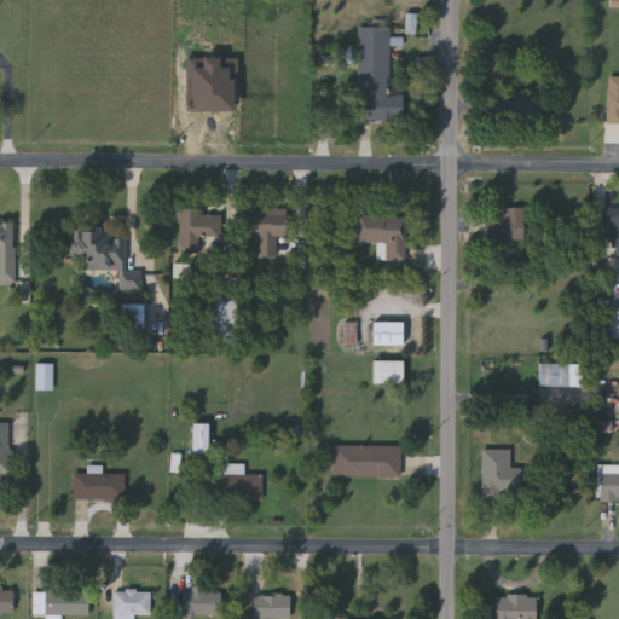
[(389,76),(397,76),(397,93),(403,93),(403,119),(358,119),(358,25),(389,25),(389,76)]
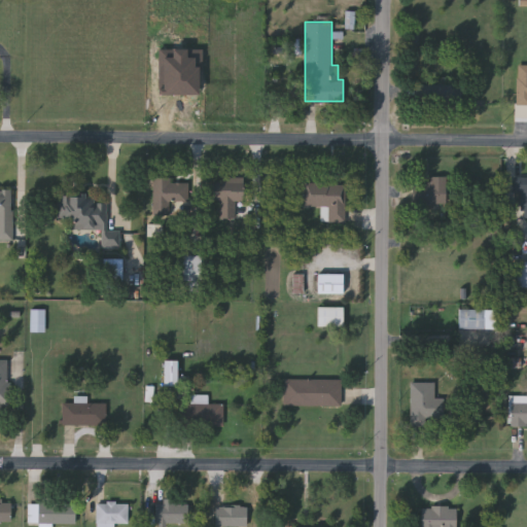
[(526,105),(517,105),(517,65),(526,65),(526,105)]
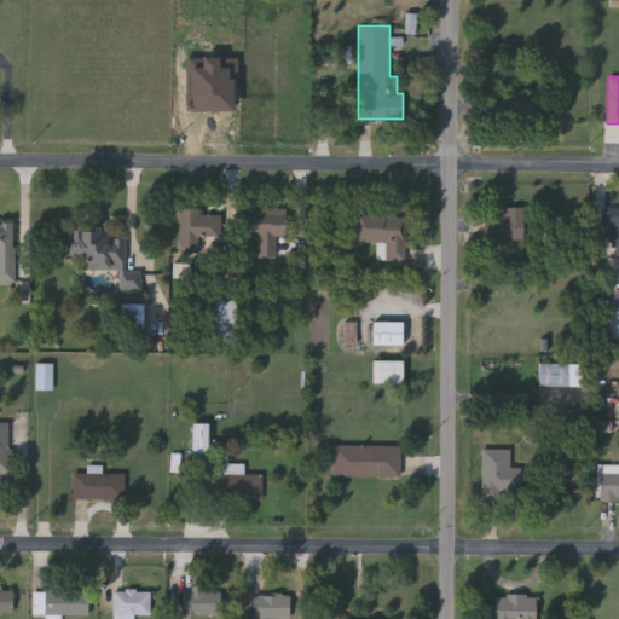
[(487,120),(487,98),(537,98),(537,120),(487,120)]
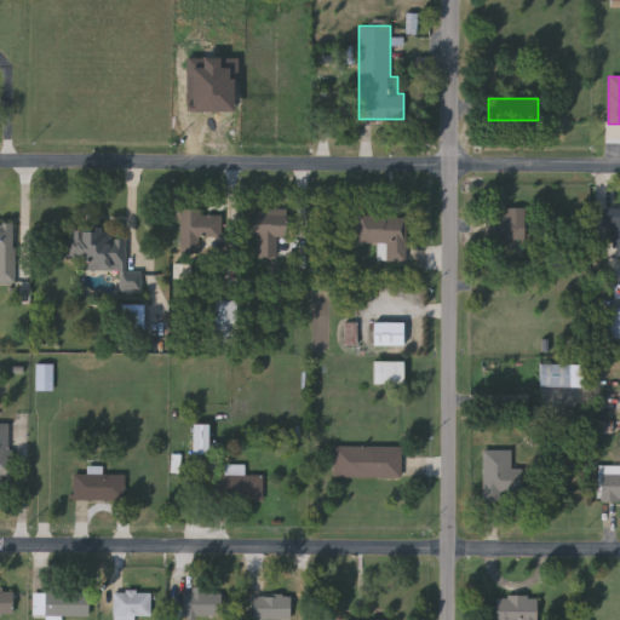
[(486,239),(486,216),(505,216),(505,207),(524,207),(524,239),(486,239)]
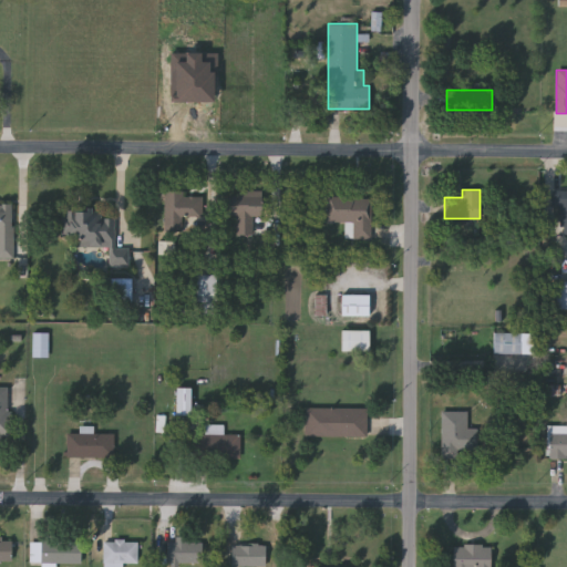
[(553,189),(566,189),(566,234),(563,234),(563,207),(553,207),(553,189)]
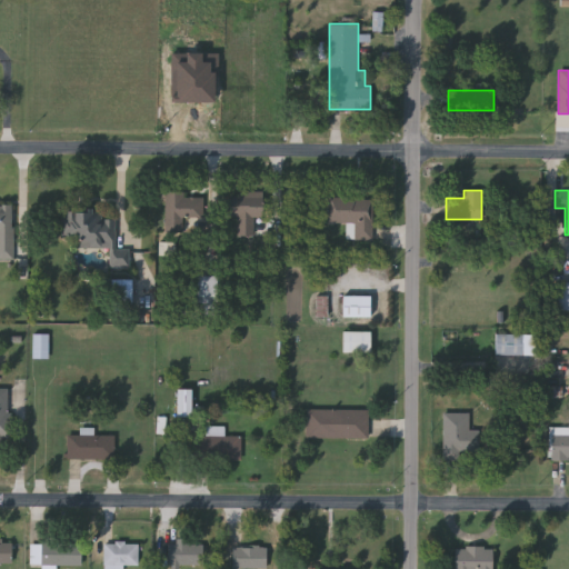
[(203,216),(181,216),(181,231),(166,231),(166,192),(185,191),(185,196),(202,196),(203,216)]
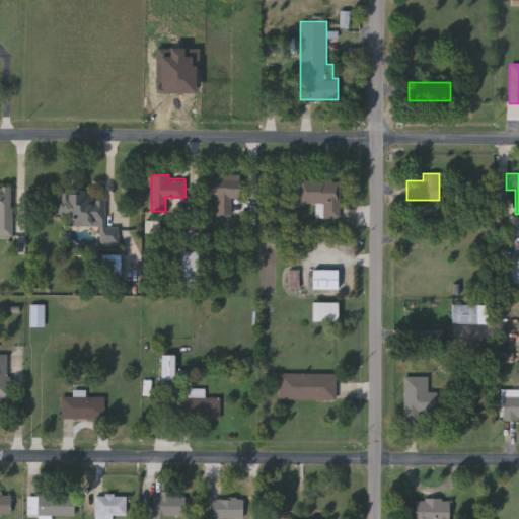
[(230,198),(230,214),(216,214),(216,197),(209,197),(209,174),(239,174),(239,198),(230,198)]
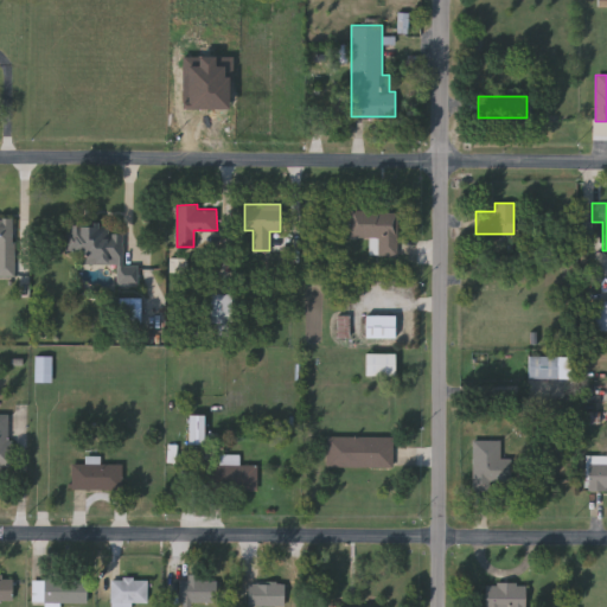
[(397,210),(397,255),(378,255),(378,237),(352,237),(352,210),(397,210)]
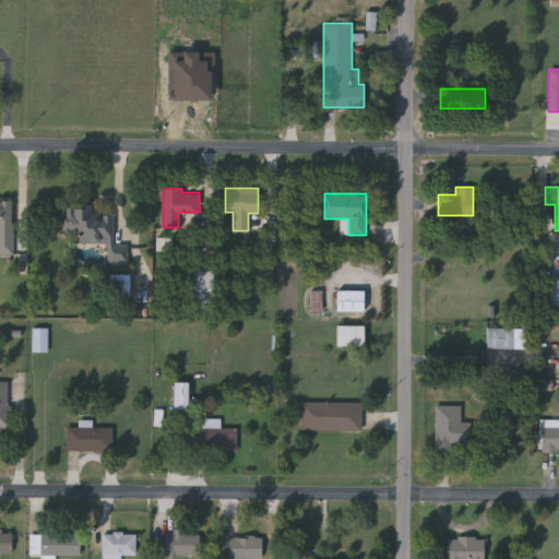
[(0,200),(13,201),(12,254),(0,253),(0,200)]
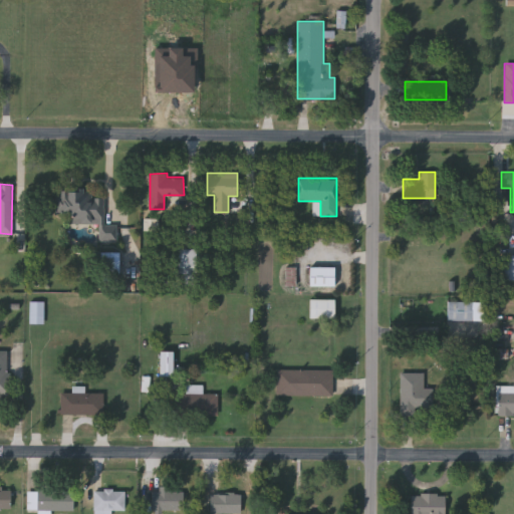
[(104,197),(103,225),(116,225),(116,241),(98,240),(98,224),(70,224),(70,212),(56,212),(56,188),(91,189),(91,197),(104,197)]
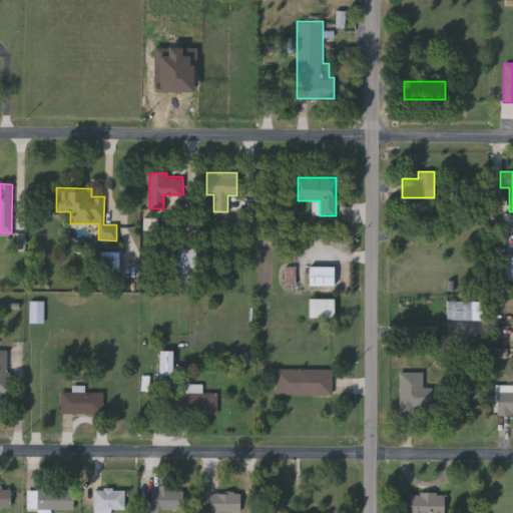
[(178,274),(185,274),(185,285),(197,285),(197,249),(179,248),(178,274)]
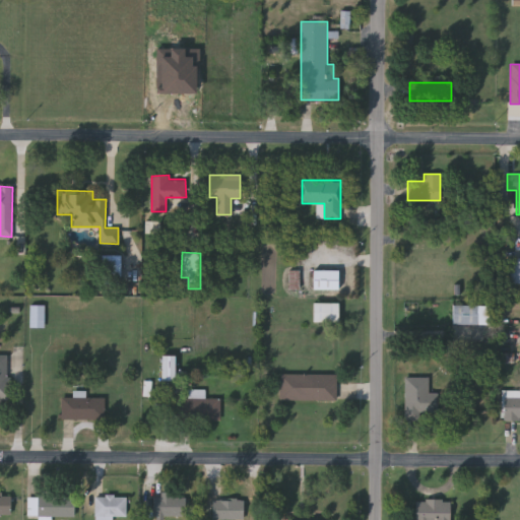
[(122,256),(104,256),(104,277),(122,278),(122,256)]
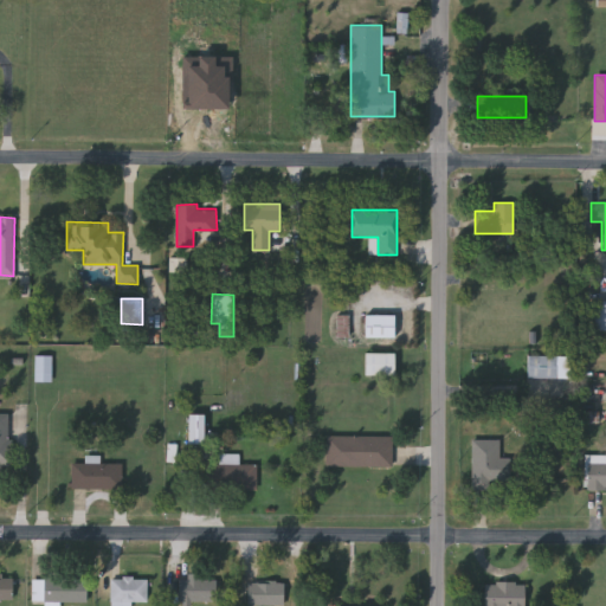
[(605,330),(593,330),(593,301),(605,301),(605,330)]
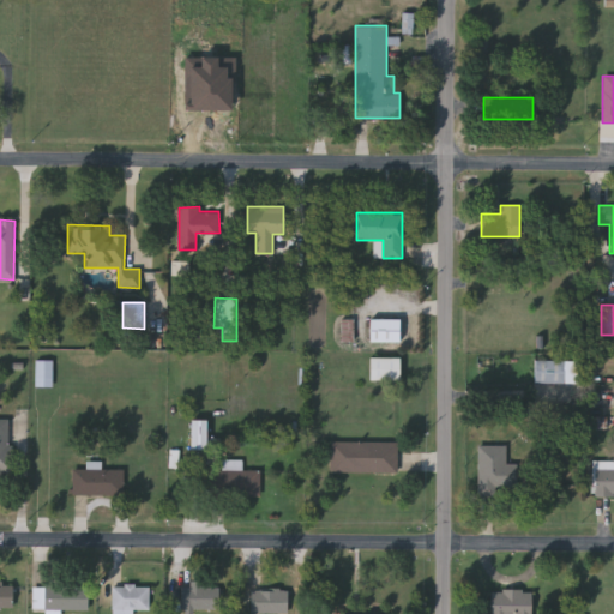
[(369,341),(369,318),(399,318),(399,341),(369,341)]
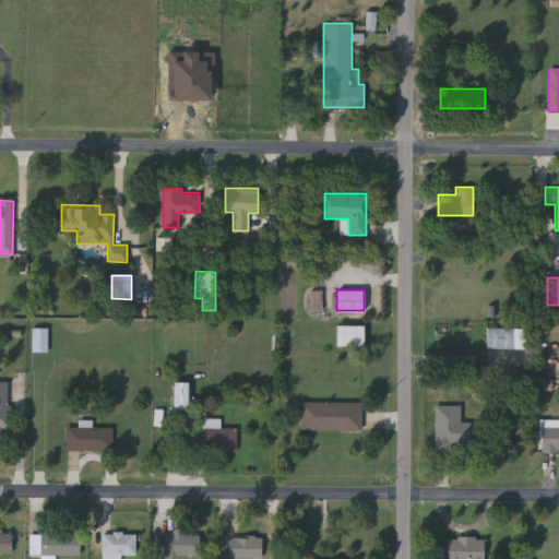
[(363,345),(336,345),(336,324),(363,324),(363,345)]
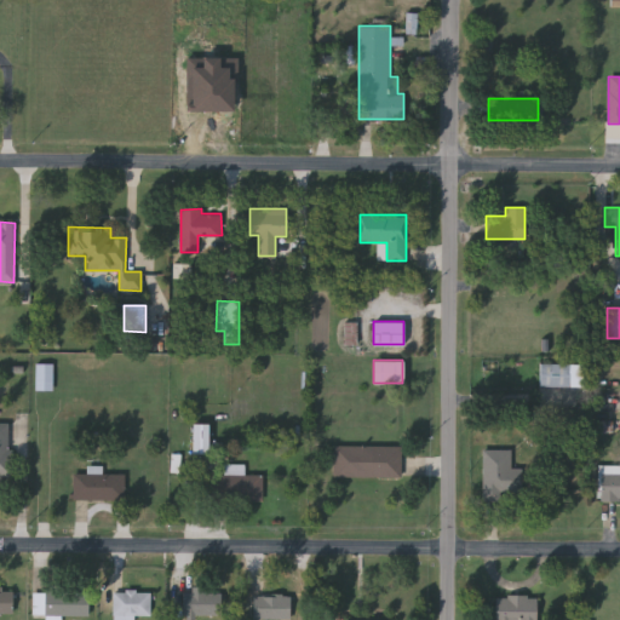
[(539,386),(539,363),(569,363),(569,386),(539,386)]
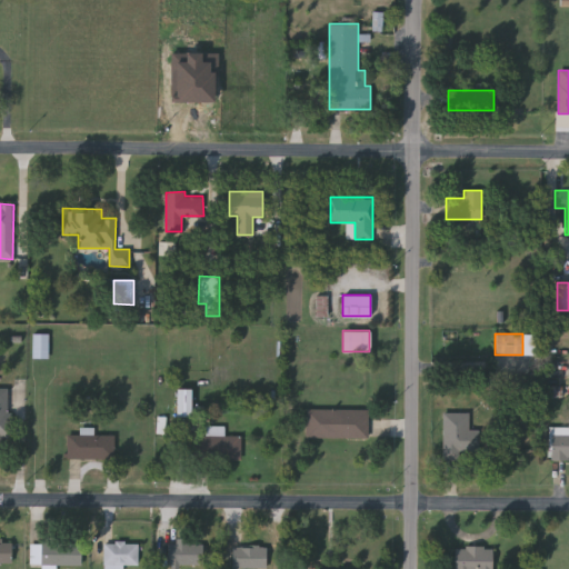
[(51,335),(35,335),(35,359),(50,359),(51,335)]
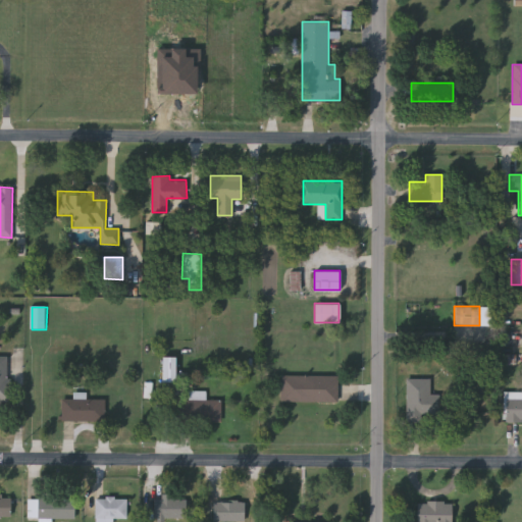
[(0,355),(9,356),(7,403),(0,402),(0,355)]
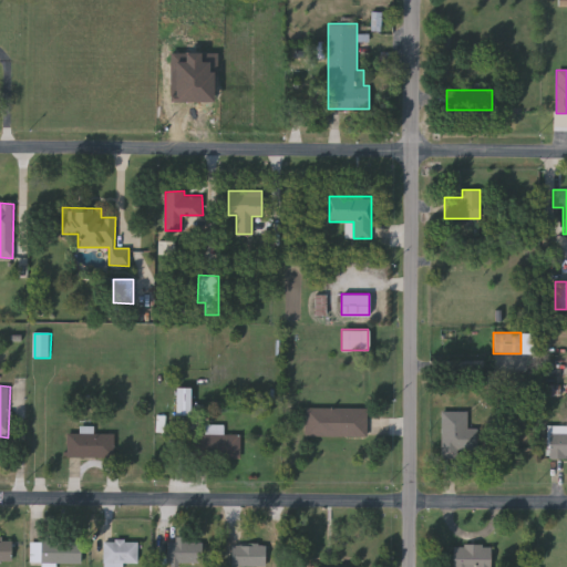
[(189,414),(176,414),(176,388),(189,388),(189,414)]
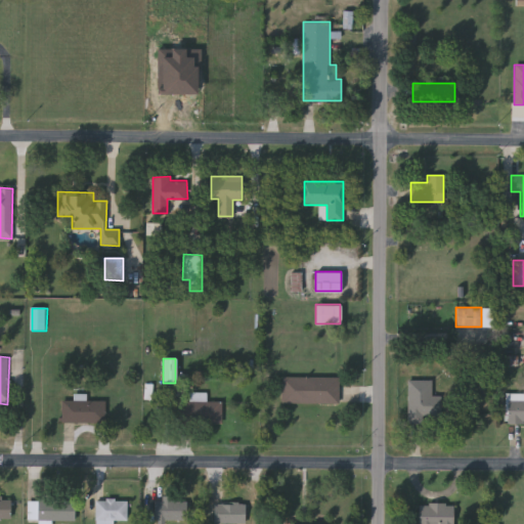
[(339,402),(281,402),(281,377),(339,377),(339,402)]
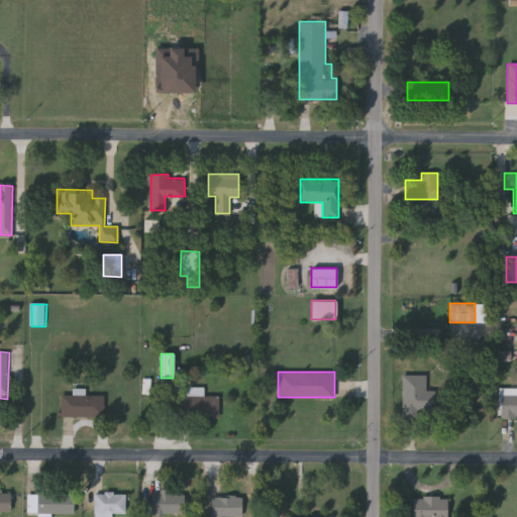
[(402,417),(402,375),(427,375),(427,417),(402,417)]
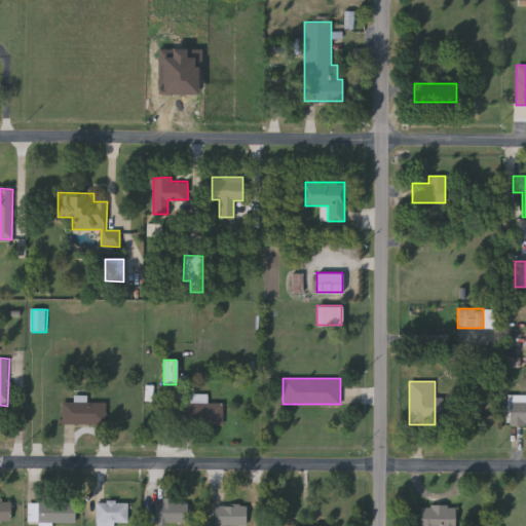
[(223,424),(178,424),(178,402),(191,402),(191,395),(207,395),(207,403),(223,403),(223,424)]
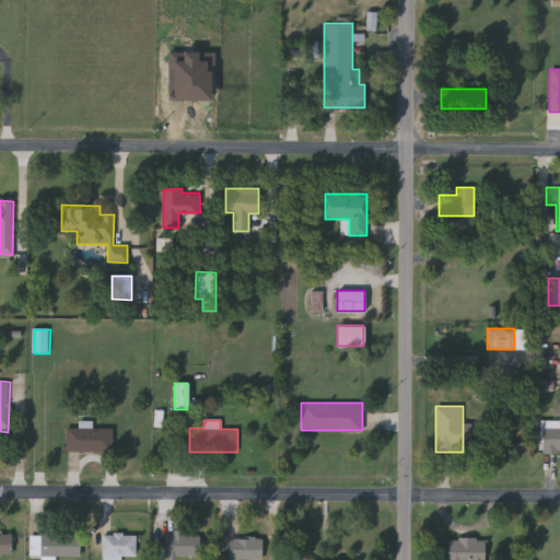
[(559,421),(543,421),(543,452),(559,452),(559,421)]
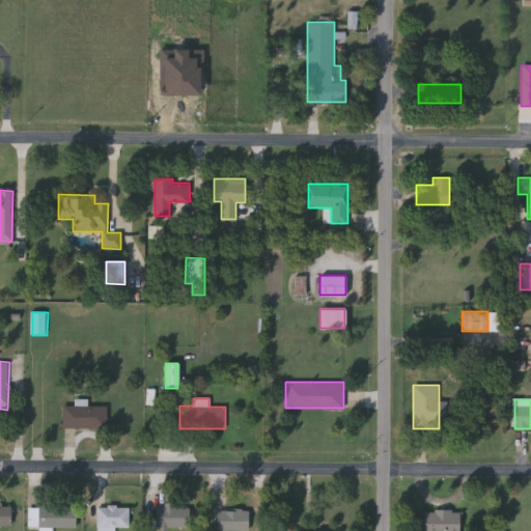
[(62,427),(62,406),(107,406),(107,427),(62,427)]
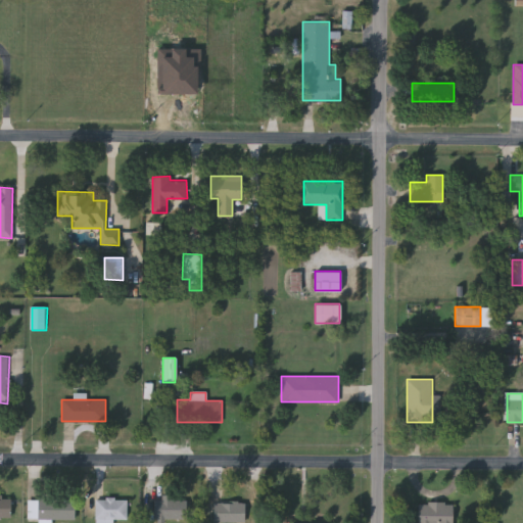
[(0,516),(0,494),(11,494),(11,516),(0,516)]
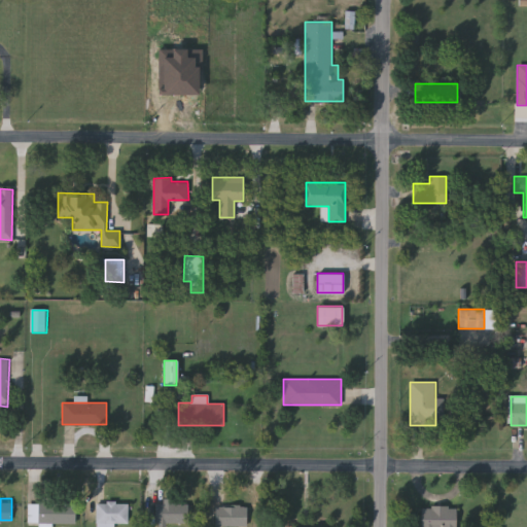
[(28,502),(74,502),(74,522),(28,522),(28,502)]
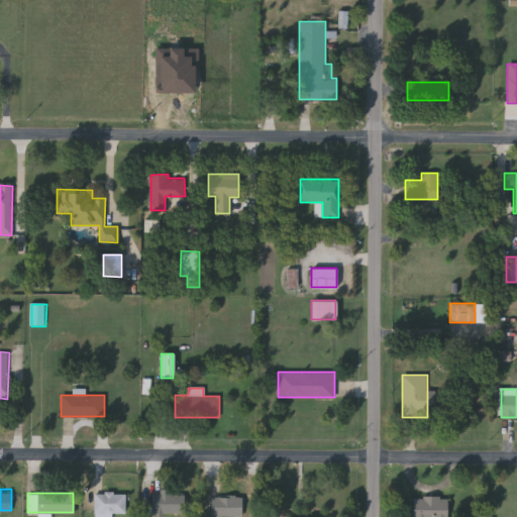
[(94,493),(125,493),(125,516),(94,516),(94,493)]
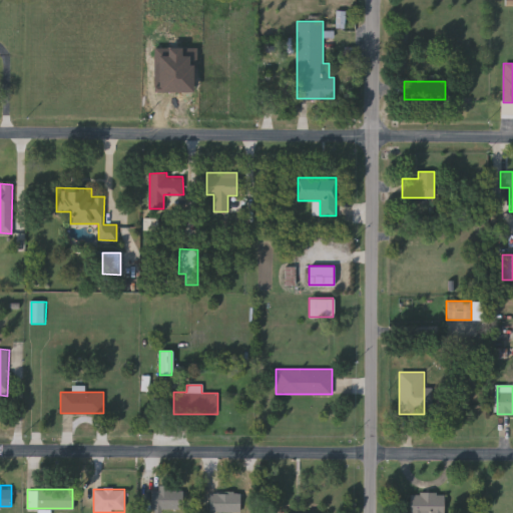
[(198,490),(198,508),(151,508),(151,490),(198,490)]
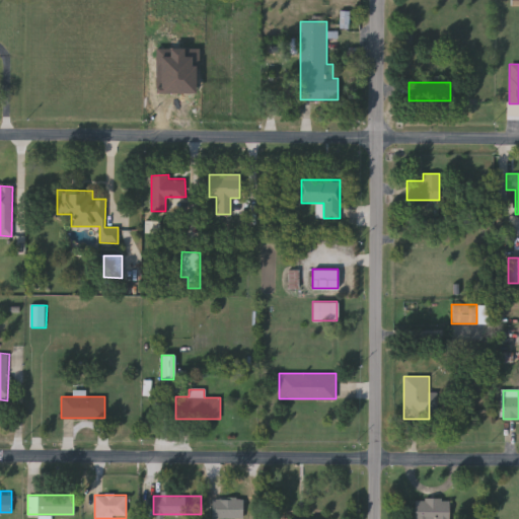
[(242,498),(242,516),(212,516),(212,498),(242,498)]
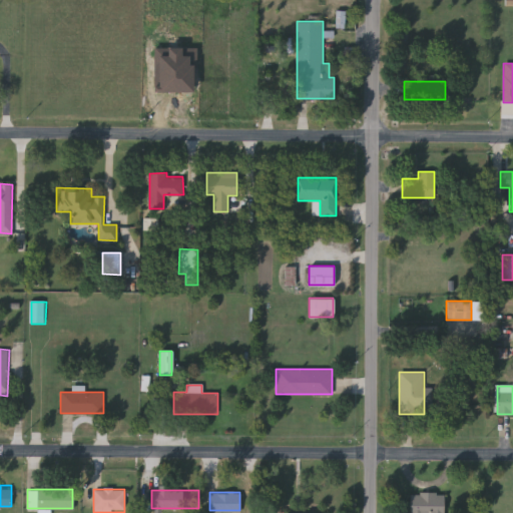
[(445,512),(408,512),(409,492),(445,492),(445,512)]
